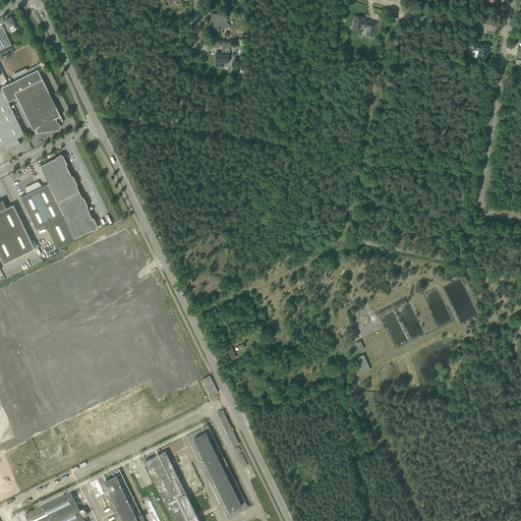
[(214,19),(214,31),(219,31),(219,30),(225,30),(225,27),(229,27),(229,23),(227,23),(227,19),(228,19),(228,13),(211,13),(211,19),(214,19)]
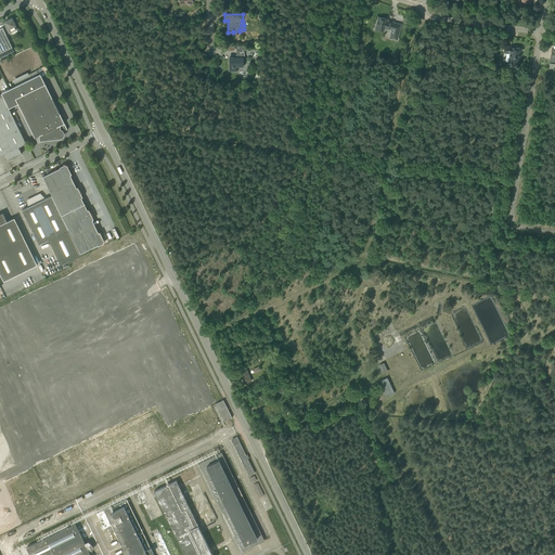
[(17,29),(15,26),(15,25),(12,17),(4,22),(7,25),(5,26),(9,34),(17,29)]
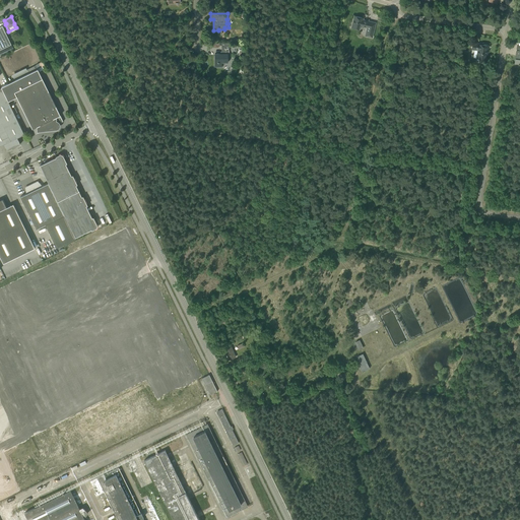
[(367,27),(365,36),(372,38),(376,22),(363,19),(364,18),(354,16),(351,27),(359,29),(360,26),(367,27)]
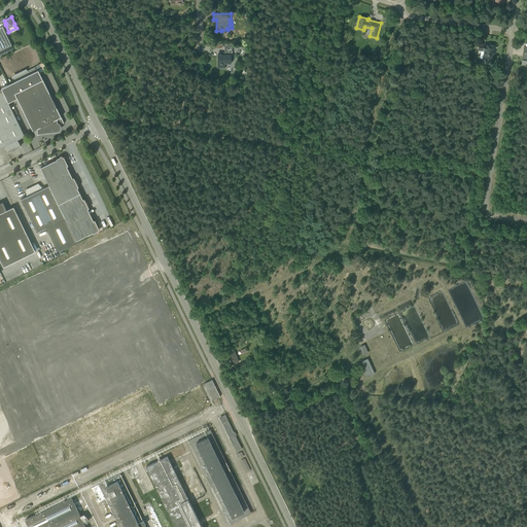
[(2,27),(0,27),(0,49),(11,45),(2,27)]
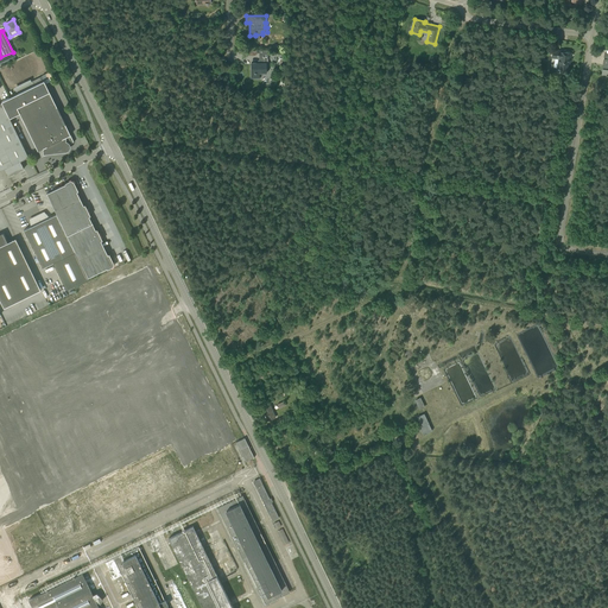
[(558,58),(557,68),(567,69),(568,63),(569,63),(571,54),(565,52),(565,51),(552,49),(551,57),(558,58)]
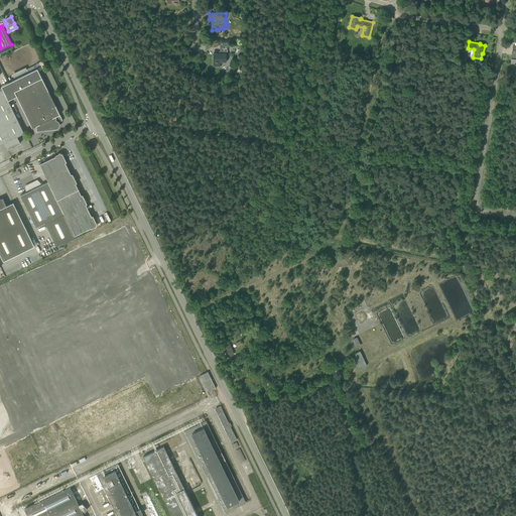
[(228,53),(228,47),(220,47),(220,53),(213,53),(213,67),(220,67),(220,61),(226,61),(226,53),(228,53)]
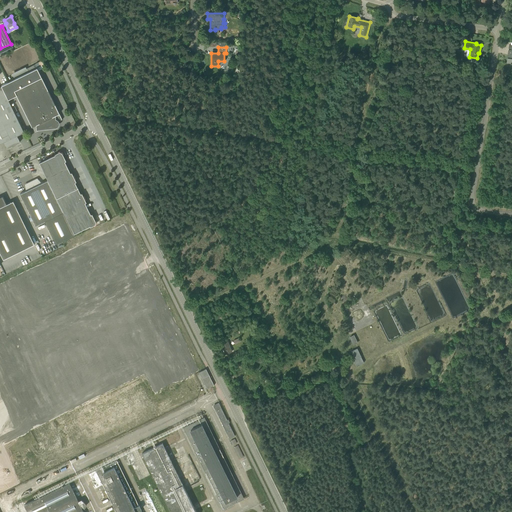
[(37,68),(2,85),(8,99),(16,95),(35,133),(52,125),(52,126),(53,126),(54,127),(55,127),(55,126),(56,126),(57,126),(57,125),(58,125),(58,124),(58,123),(58,122),(62,119),(41,77),(37,68)]
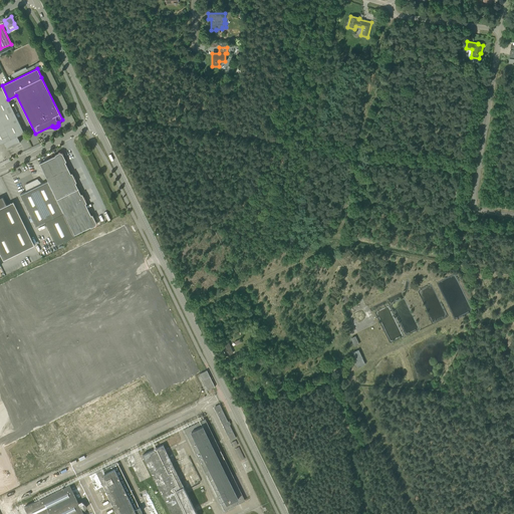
[(7,149),(20,143),(17,136),(24,133),(22,129),(1,86),(0,86),(0,144),(4,143),(7,149)]
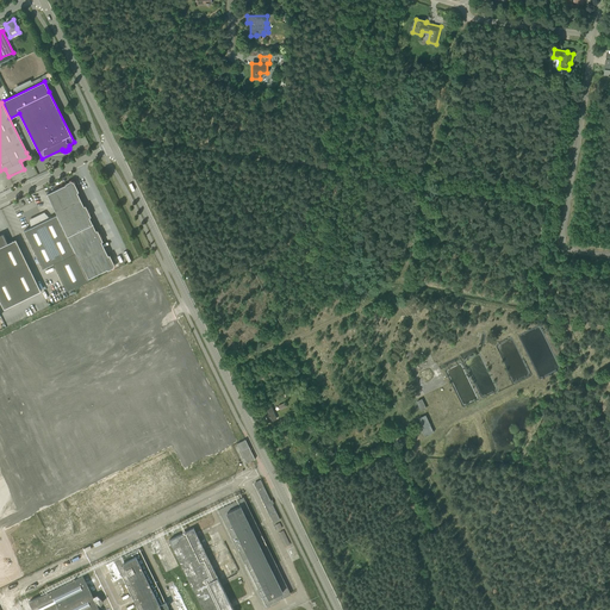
[(80,199),(78,192),(79,192),(75,184),(73,184),(73,182),(72,182),(70,184),(69,181),(66,184),(66,185),(47,194),(56,211),(80,199)]
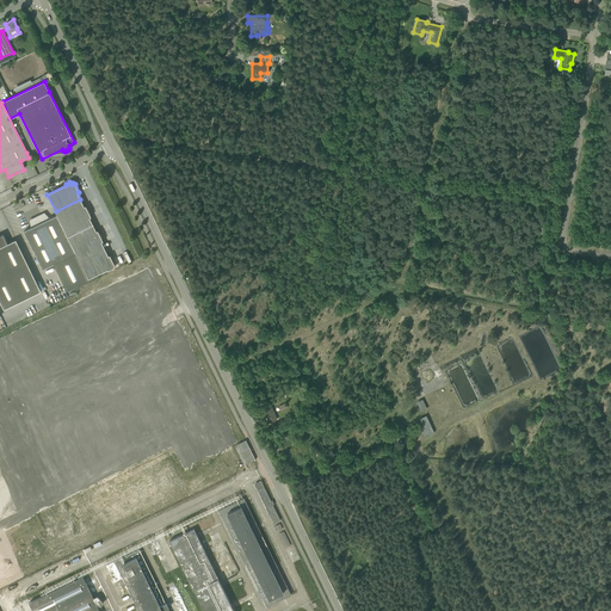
[(80,199),(56,211),(62,224),(88,211),(86,205),(84,207),(80,199)]
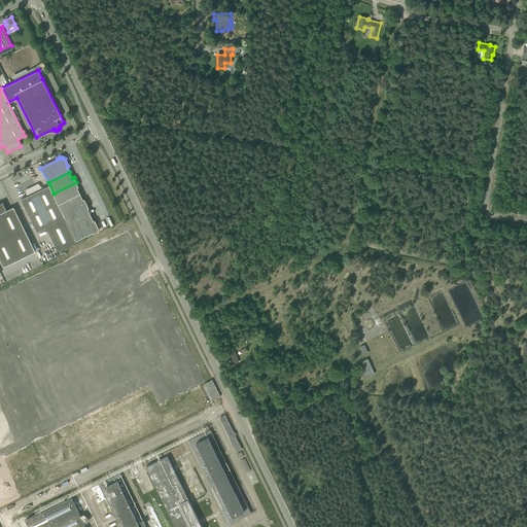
[(80,194),(77,187),(78,186),(76,182),(54,194),(59,204),(80,194)]
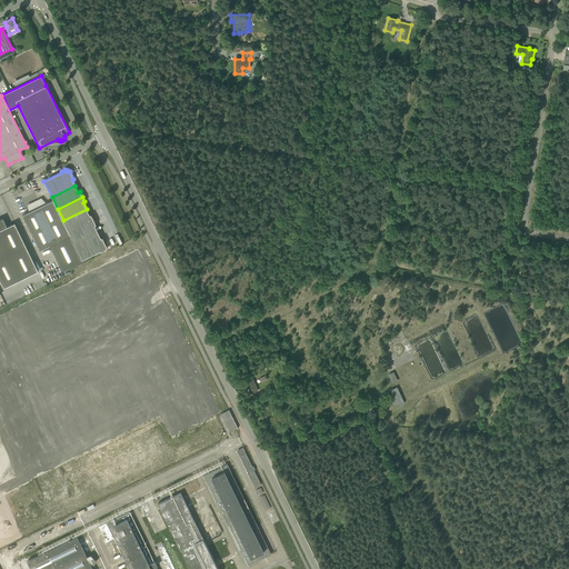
[(56,206),(52,200),(47,203),(43,200),(42,202),(39,199),(29,203),(30,208),(28,208),(29,212),(22,216),(25,220),(40,250),(50,246),(70,236),(56,206)]
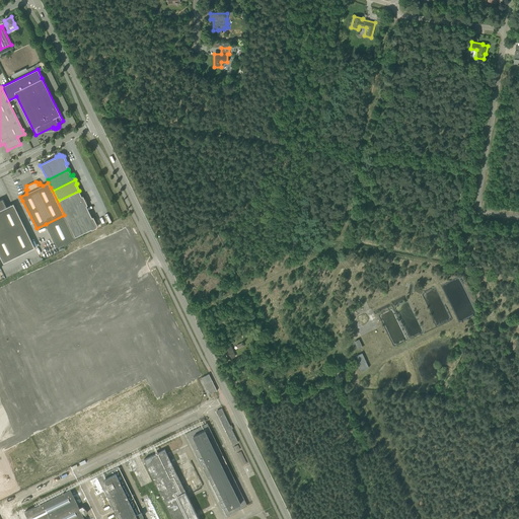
[(79,191),(58,201),(63,211),(85,201),(83,196),(81,197),(79,191)]
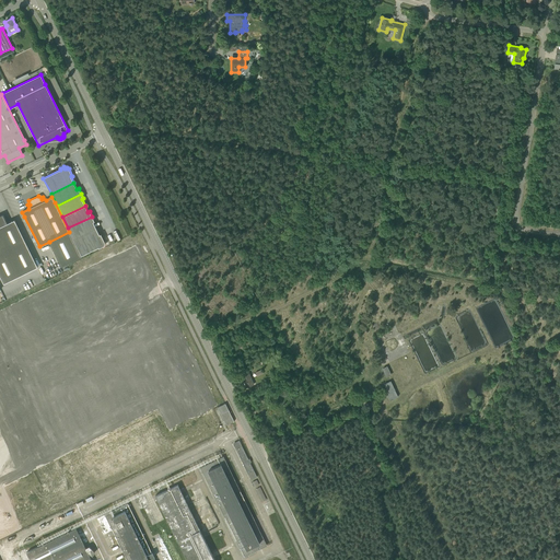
[(37,267),(14,220),(7,223),(2,214),(0,214),(0,276),(3,283),(37,267)]
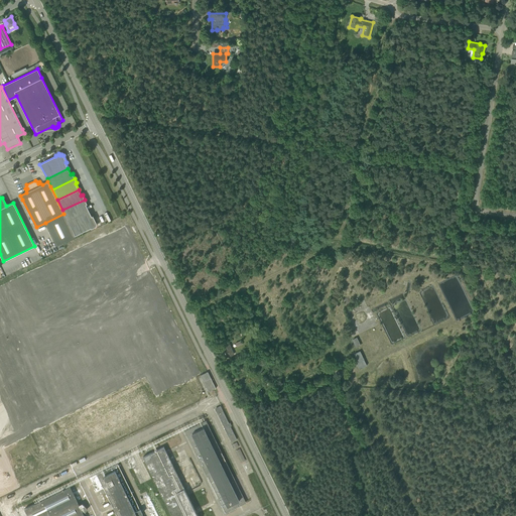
[(89,210),(86,205),(87,204),(85,200),(62,210),(68,221),(89,210)]
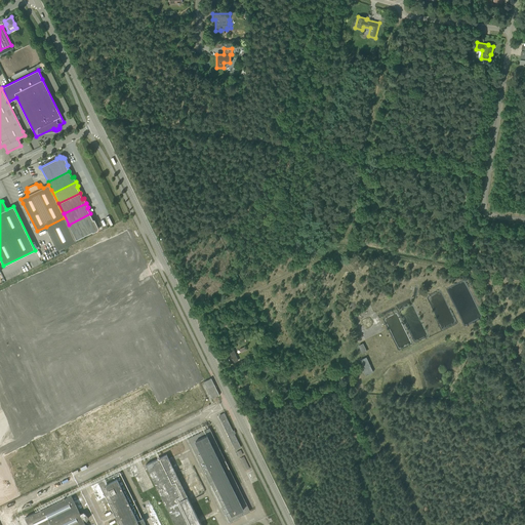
[(69,225),(76,240),(92,232),(92,233),(96,231),(95,230),(96,229),(97,228),(96,227),(97,226),(94,219),(93,219),(90,213),(69,225)]
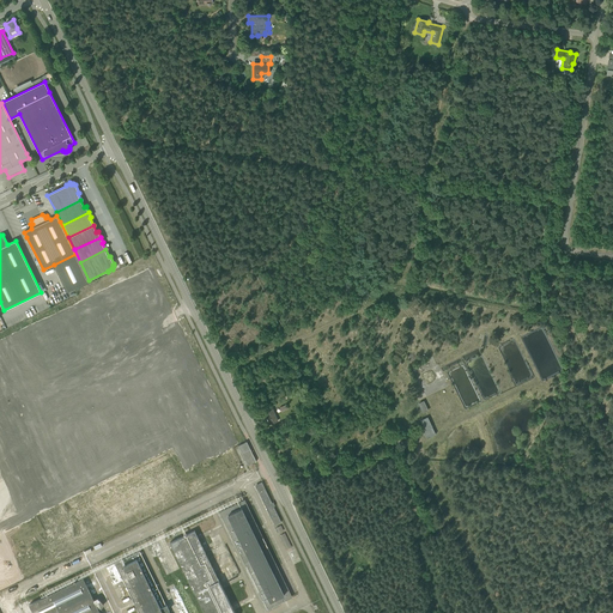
[(76,254),(54,265),(67,291),(89,281),(76,254)]
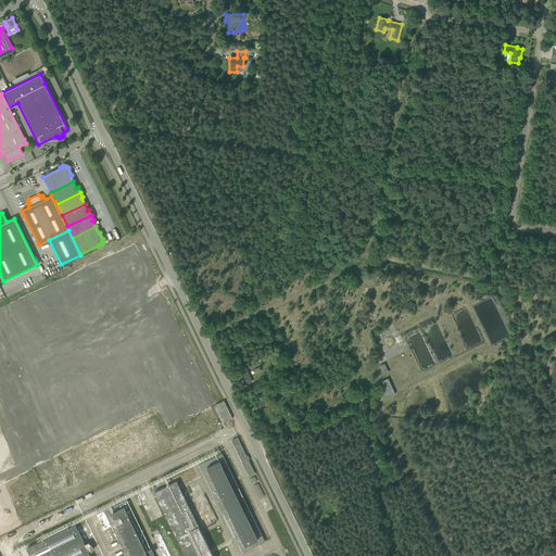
[(240,374),(244,384),(252,381),(247,370),(240,374)]
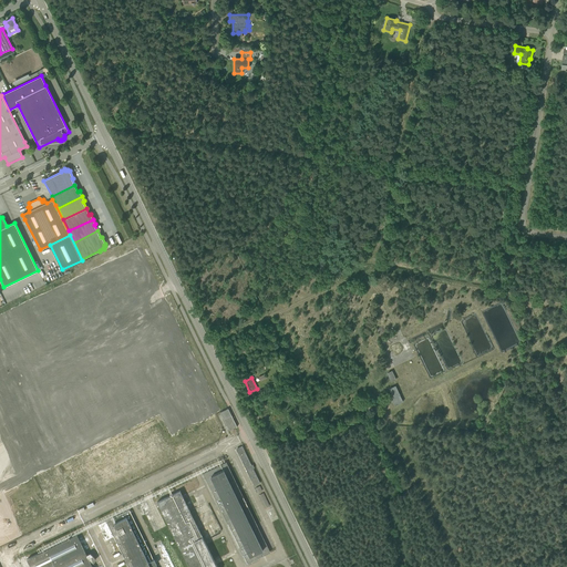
[(403,401),(395,385),(389,389),(393,398),(391,399),(394,405),(403,401)]
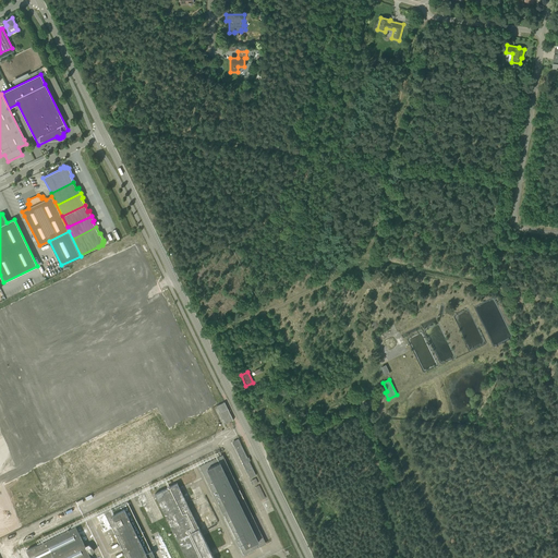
[(228,409),(225,402),(217,405),(220,412),(228,409)]
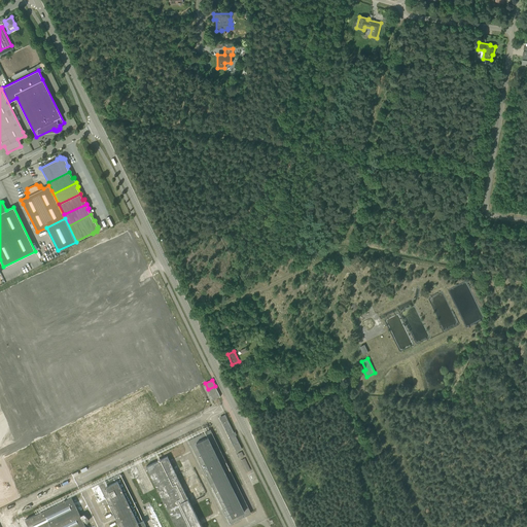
[(208,389),(213,399),(220,396),(215,386),(208,389)]
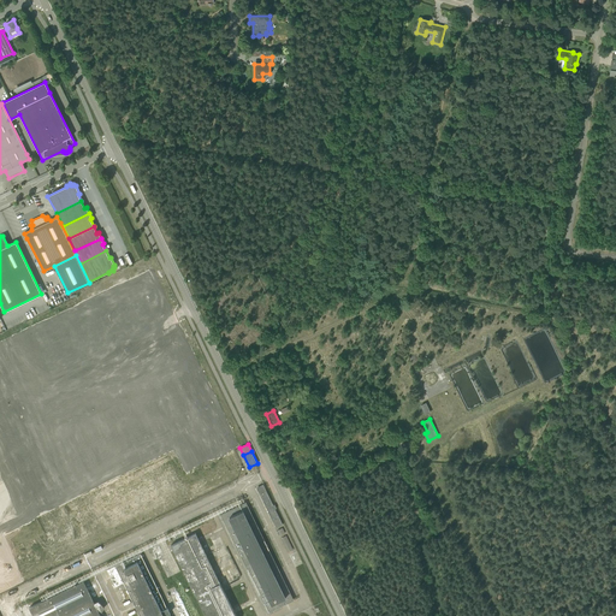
[(283,525),(274,509),(277,508),(274,504),(273,505),(264,485),(259,487),(260,490),(259,491),(276,527),(283,525)]
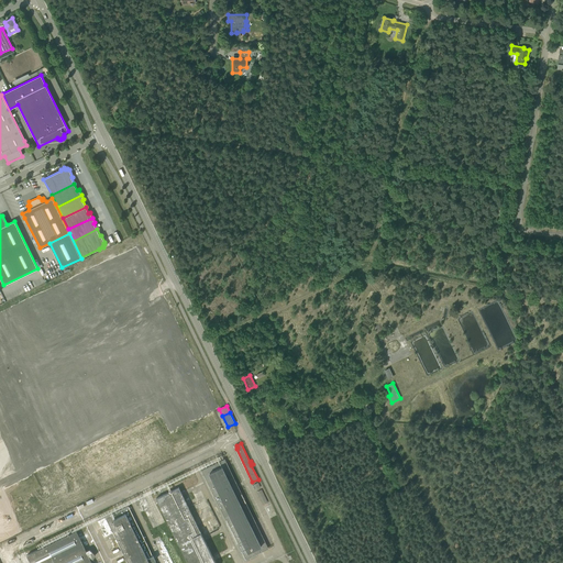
[(245,559),(268,548),(224,459),(201,470),(245,559)]
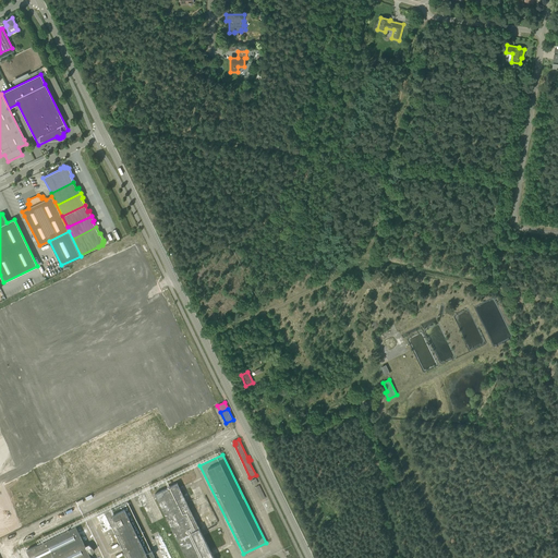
[(154,494),(185,557),(213,557),(177,483),(154,494)]
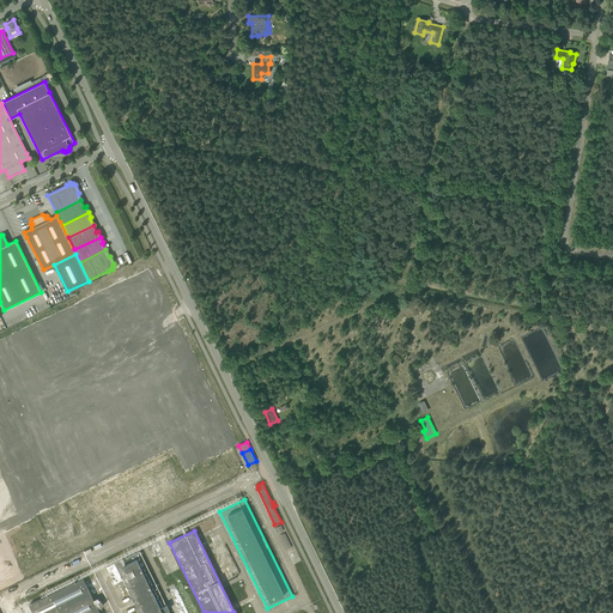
[(122,578),(139,612),(170,612),(140,551),(107,566),(114,582),(122,578)]
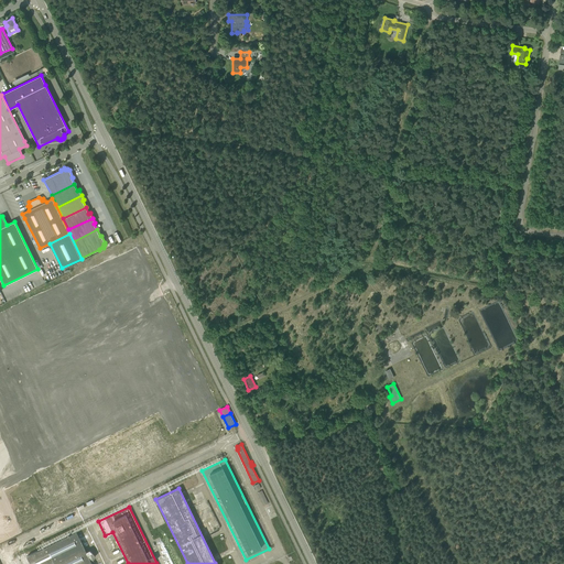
[(91,563),(88,556),(90,555),(93,557),(95,555),(89,550),(86,552),(76,532),(17,562),(17,563),(91,563)]
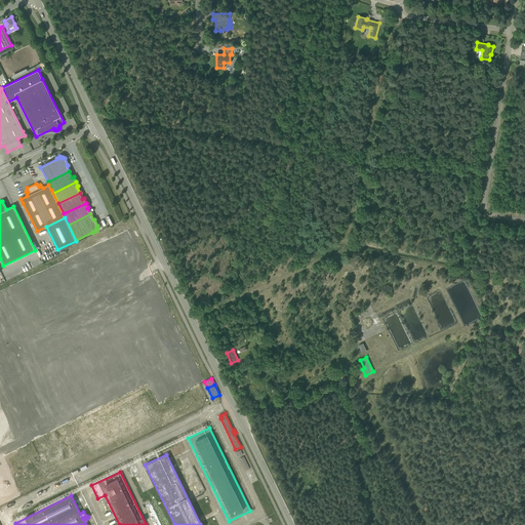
[(161,524),(152,506),(146,508),(154,524),(161,524)]
